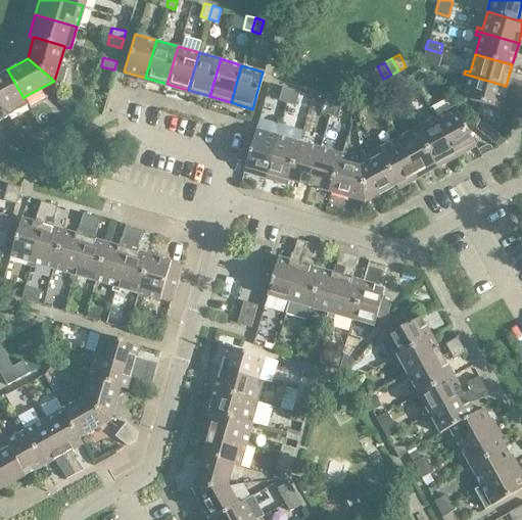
[(383,79),(377,66),(369,71),(376,83),(383,79)]
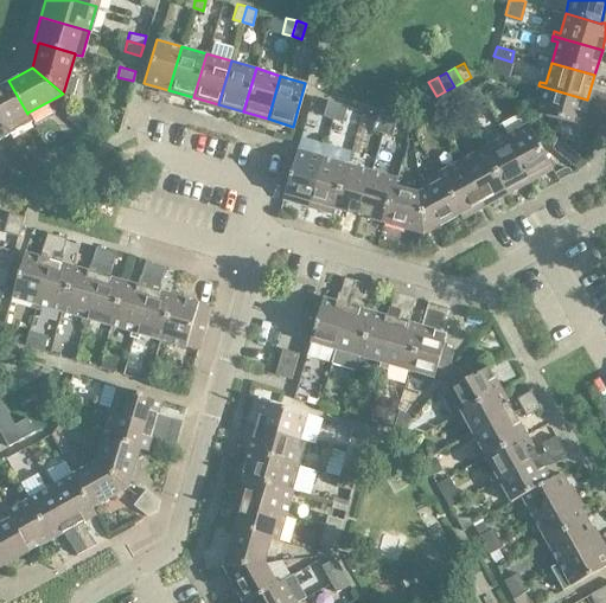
[(27,114),(8,81),(0,85),(0,116),(8,133),(31,120),(27,113),(27,114)]
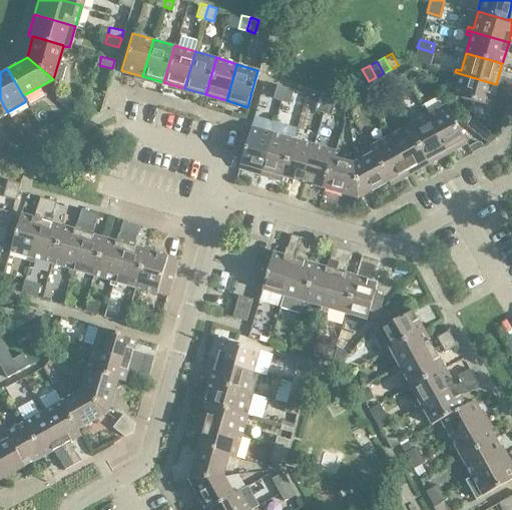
[(369,81),(362,69),(355,73),(361,85),(369,81)]
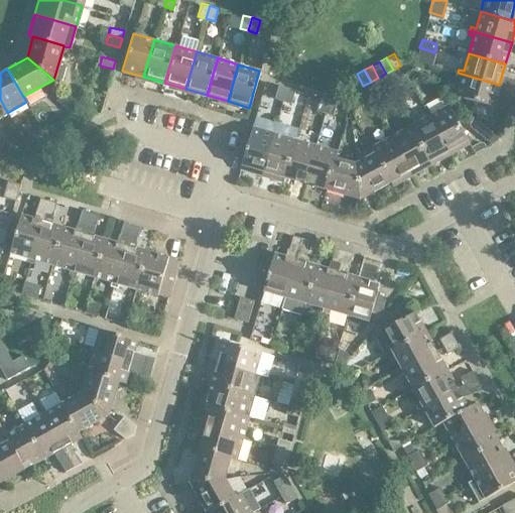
[(514,89),(508,88),(499,85),(458,73),(457,77),(462,78),(457,96),(493,106),(497,93),(514,98),(514,89)]
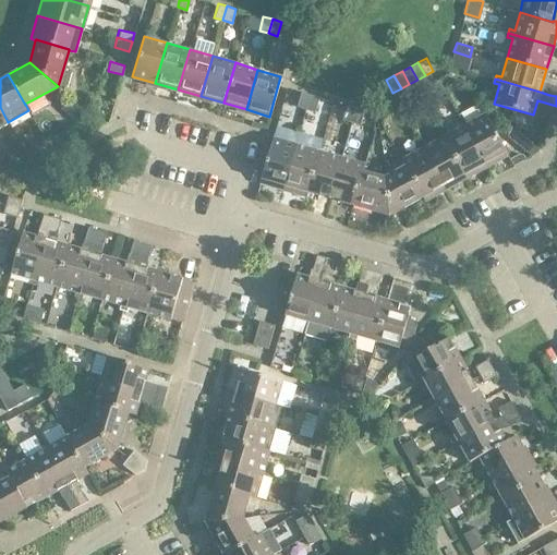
[(392,93),(386,80),(377,85),(385,98),(392,93)]
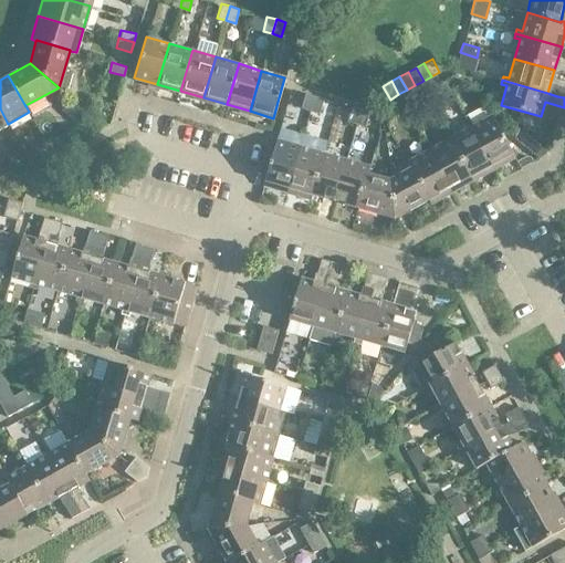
[(435,87),(427,92),(432,102),(440,97),(435,87)]
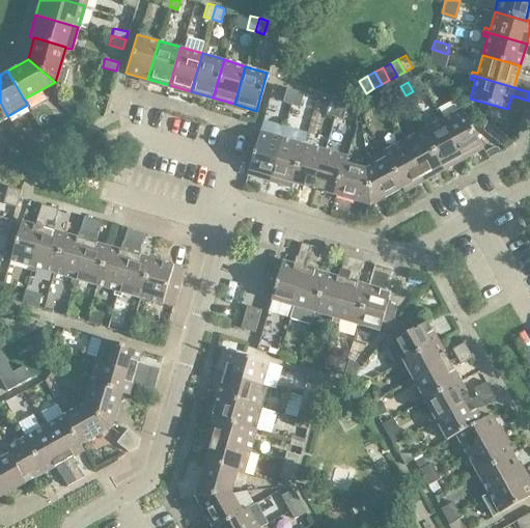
[(295,89),(285,86),(282,101),(290,103),(295,89)]
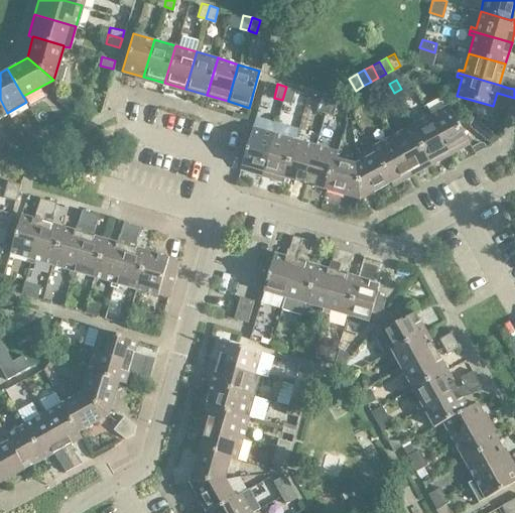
[(294,89),(286,87),(282,100),(290,102),(294,89)]
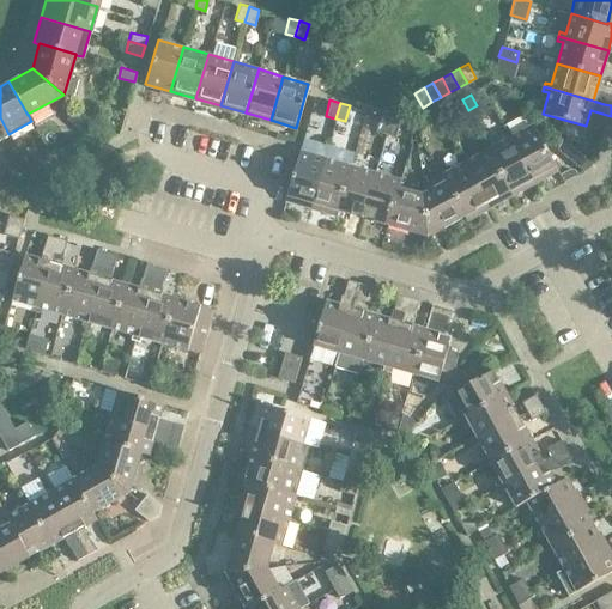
[(83,127),(89,120),(78,110),(72,117),(83,127)]
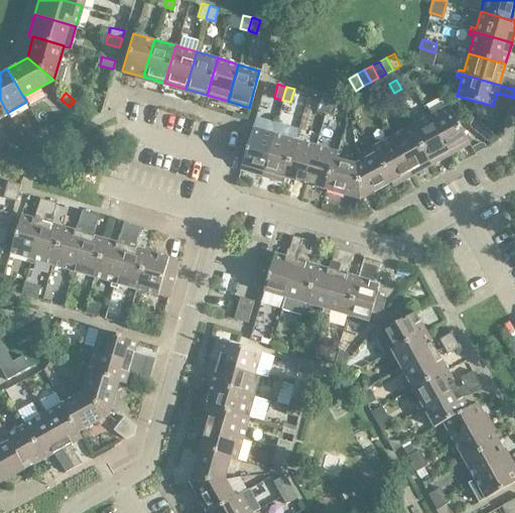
[(328,99),(319,96),(315,109),(324,112),(328,99)]
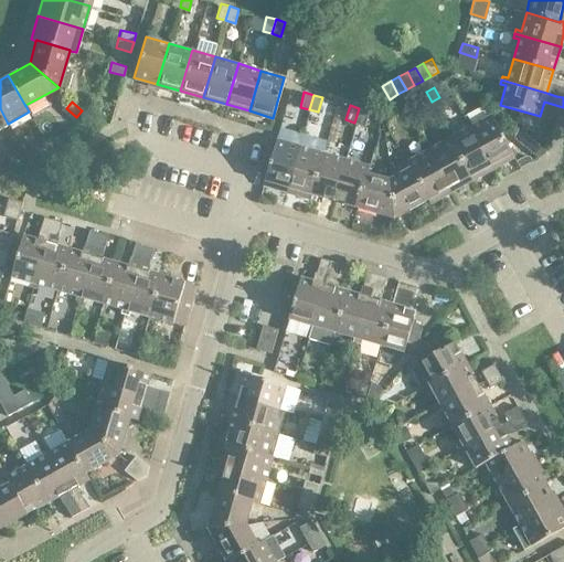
[(368,110),(359,108),(354,123),(364,125),(368,110)]
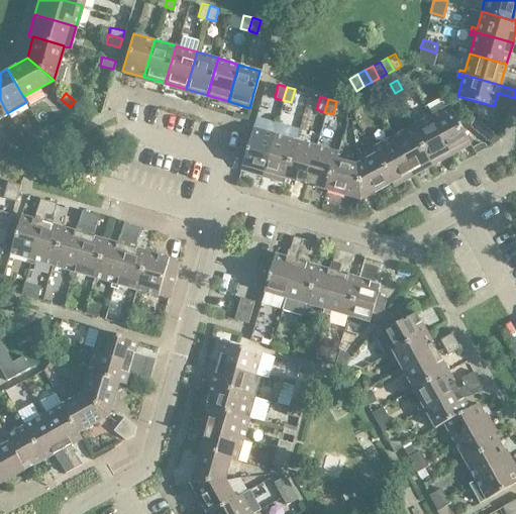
[(449,105),(429,115),(450,153),(470,142),(449,105)]
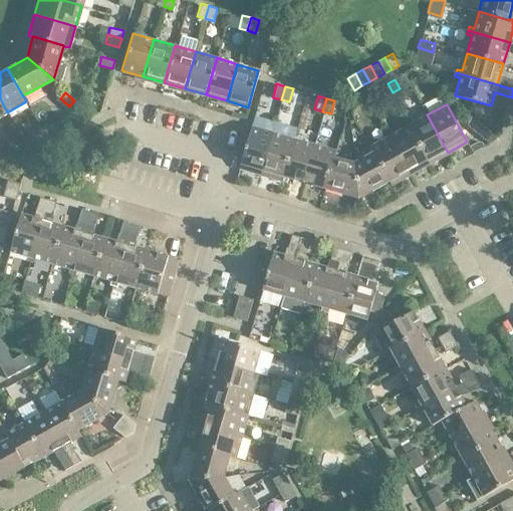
[(448,153),(427,114),(408,125),(429,163),(448,153)]
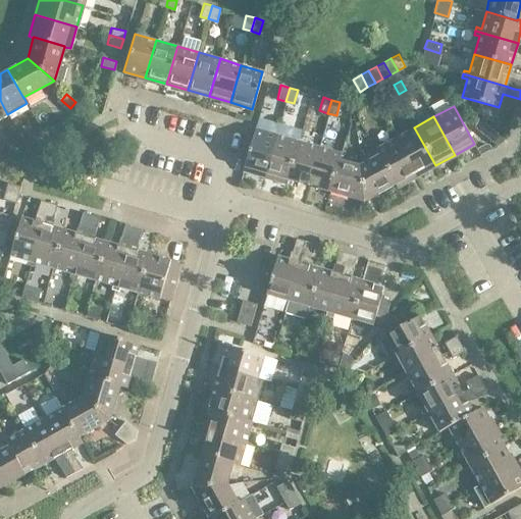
[(56,139),(50,126),(42,131),(49,143),(56,139)]
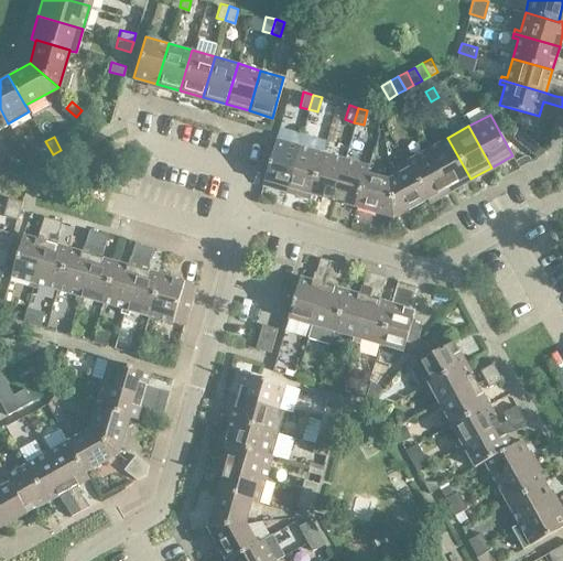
[(471,179),(447,138),(426,149),(450,190),(471,179)]
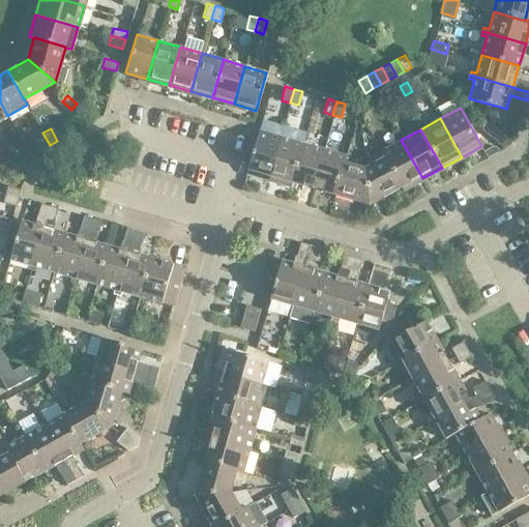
[(246,172),(268,179),(280,137),(259,130),(246,172)]
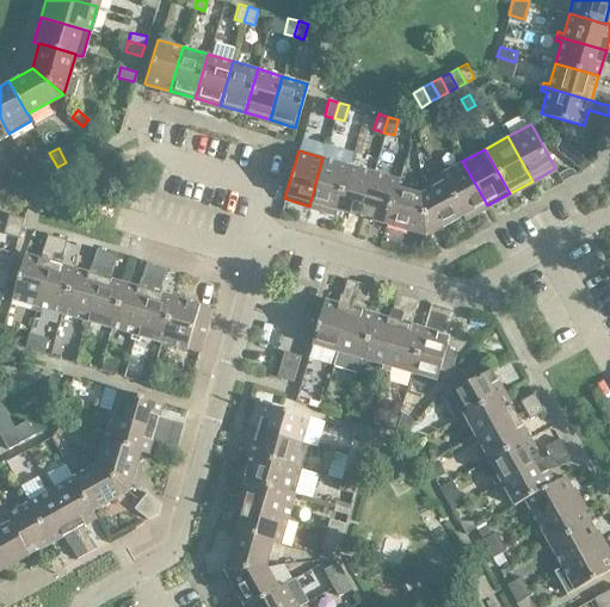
[(57,167),(49,153),(39,159),(48,172),(57,167)]
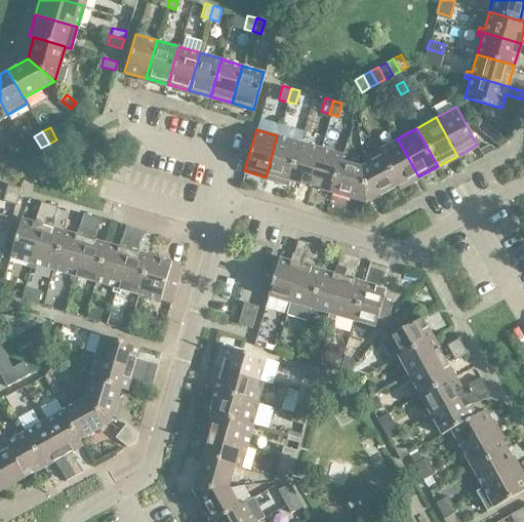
[(298,142),(277,135),(266,177),(287,184),(288,179),(288,178),(298,142)]
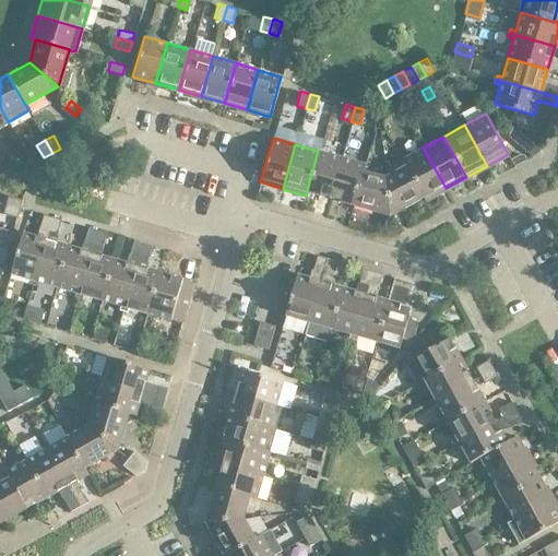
[(446,188),(423,148),(402,160),(405,166),(406,165),(423,196),(422,196),(424,200),(446,188)]
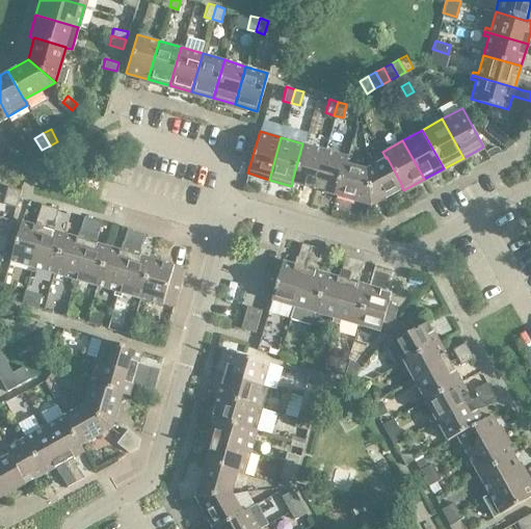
[(324,150),(302,143),(292,181),(292,182),(313,187),(324,150)]
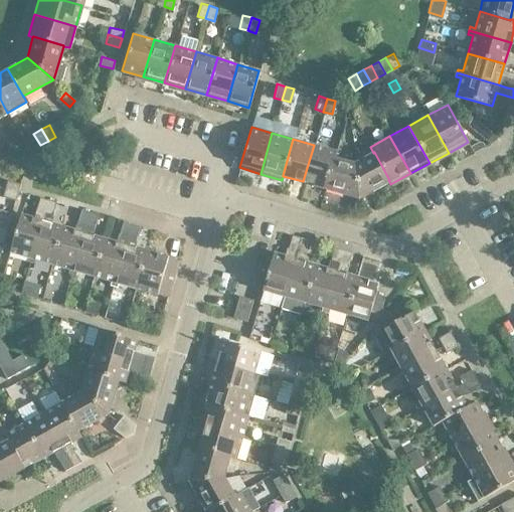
[(479,141),(470,146),(474,152),(485,146),(482,141),(479,141)]
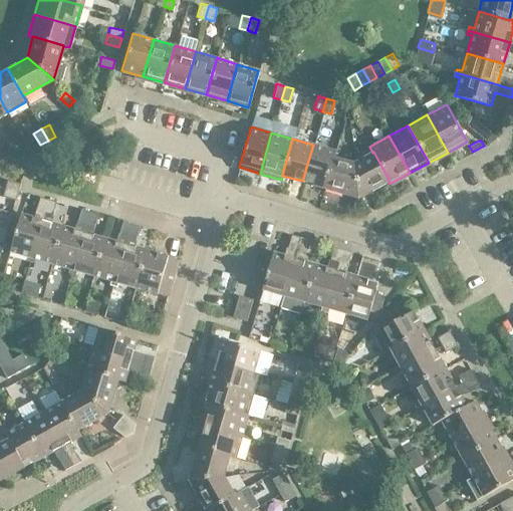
[(334,151),(313,145),(302,181),(323,187),(332,157),(333,157),(334,151)]
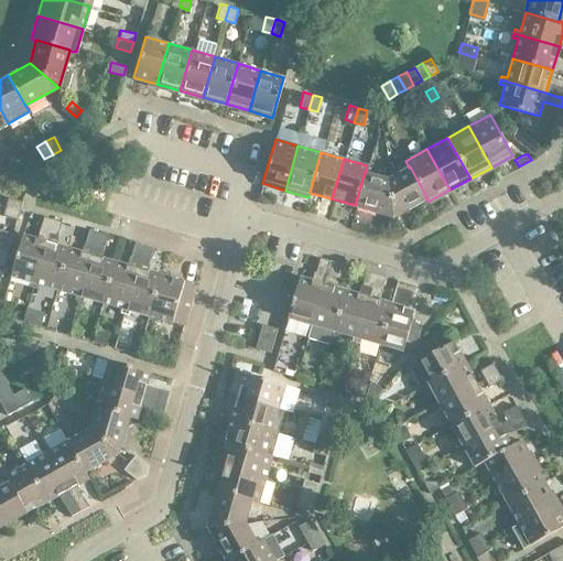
[(410,166),(409,168),(388,179),(392,216),(425,197),(426,197),(410,166)]
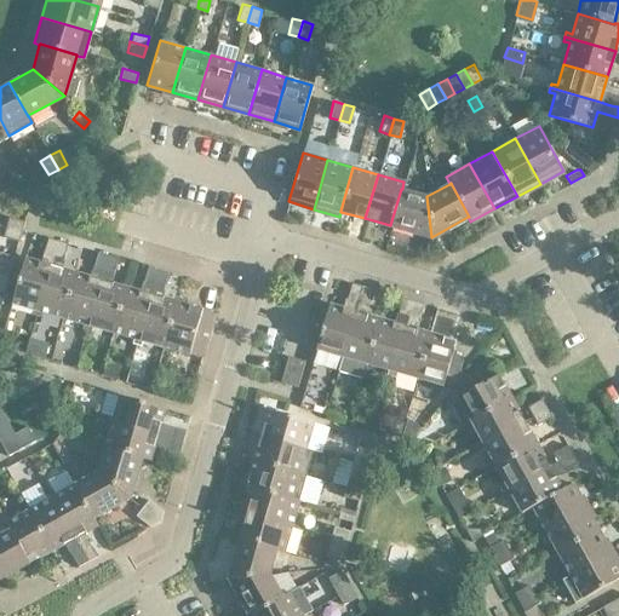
[(401,189),(390,225),(431,237),(427,196),(402,189),(401,189)]
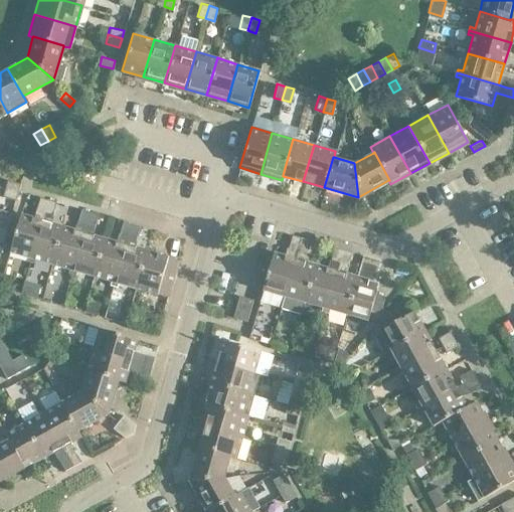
[(7,179),(5,187),(17,191),(20,183),(7,179)]
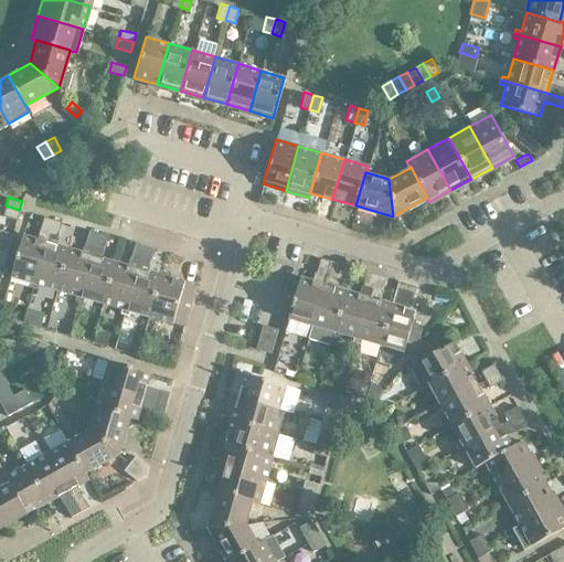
[(19,210),(6,205),(2,215),(17,219),(19,210)]
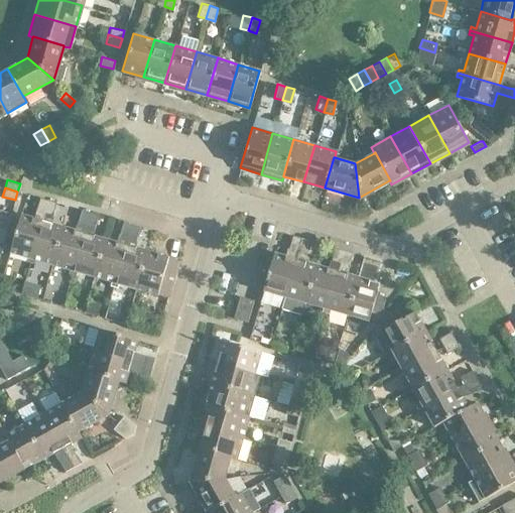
[(47,199),(39,197),(33,218),(41,220),(47,199)]
